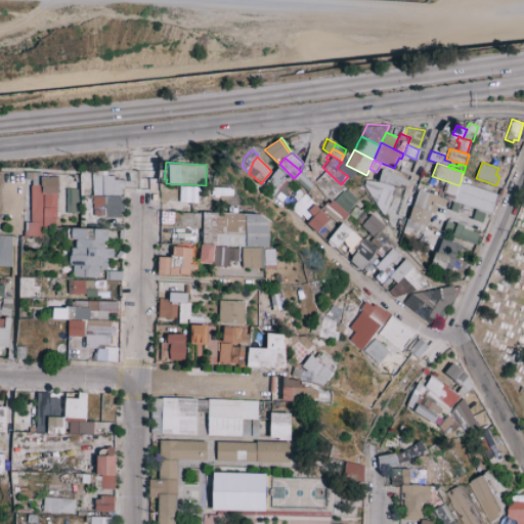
[(288,172),(278,182),(280,184),(285,180),(289,183),(287,185),(291,189),(288,193),(285,197),(281,202),(263,185),(280,165),(288,172)]
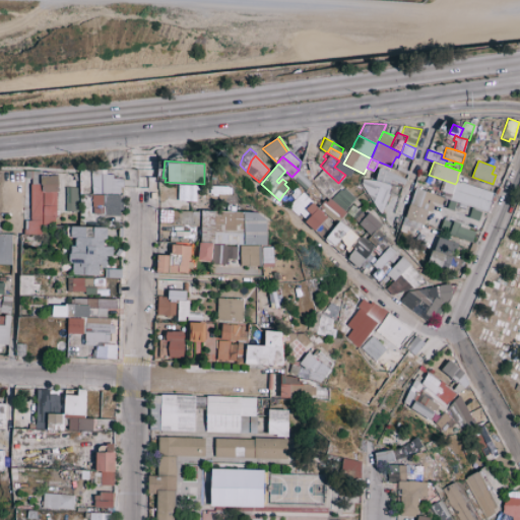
[(312,182),(311,183),(298,171),(299,170),(300,166),(305,169),(310,174),(312,182)]
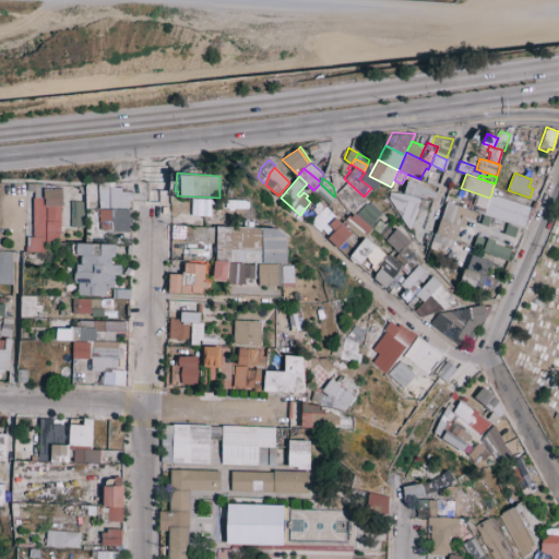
[(407,182),(404,194),(404,193),(389,192),(391,187),(394,180),(402,183),(404,180),(407,182)]
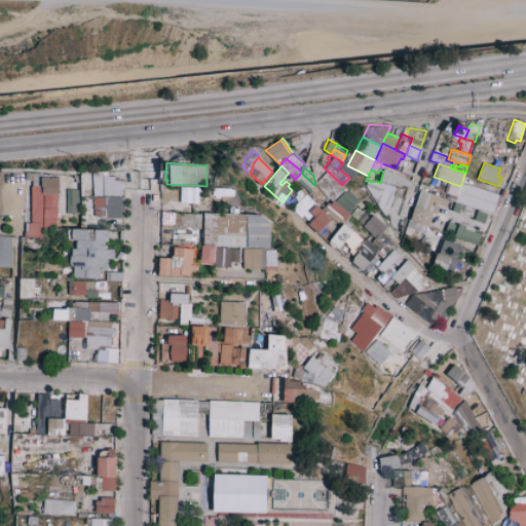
[(383,170),(390,173),(390,175),(395,177),(395,181),(399,182),(398,187),(383,183),(380,183),(383,172),(383,170)]
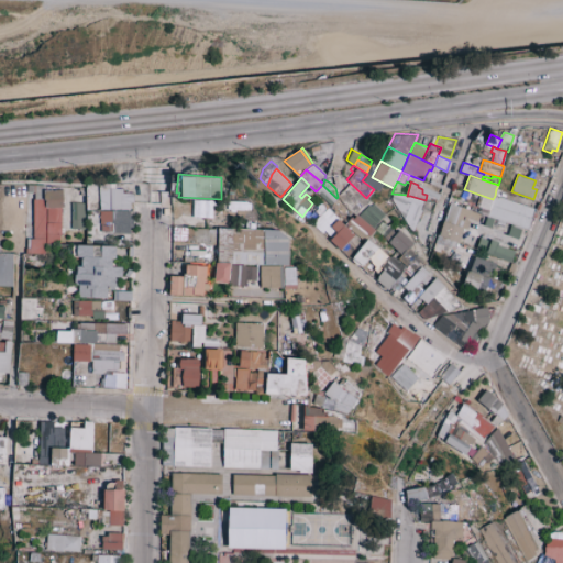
[(366,198),(371,202),(357,216),(357,214),(355,218),(338,197),(350,183),(366,198)]
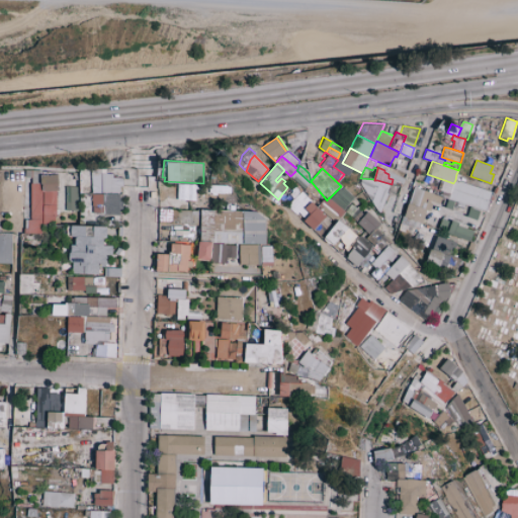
[(42,174),(41,174),(41,183),(32,183),(32,177),(25,177),(26,170),(42,171),(42,174)]
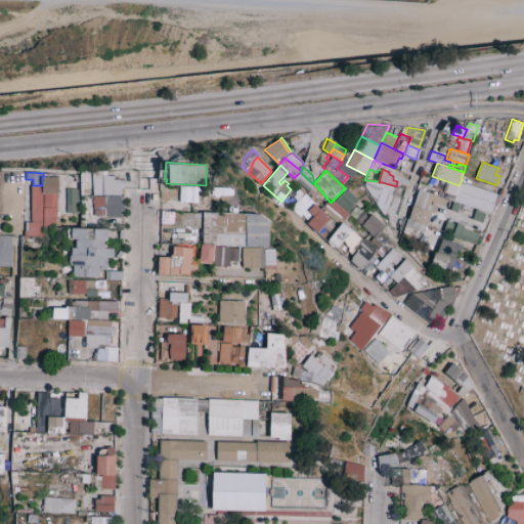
[(81,194),(89,194),(90,172),(81,172),(81,194)]
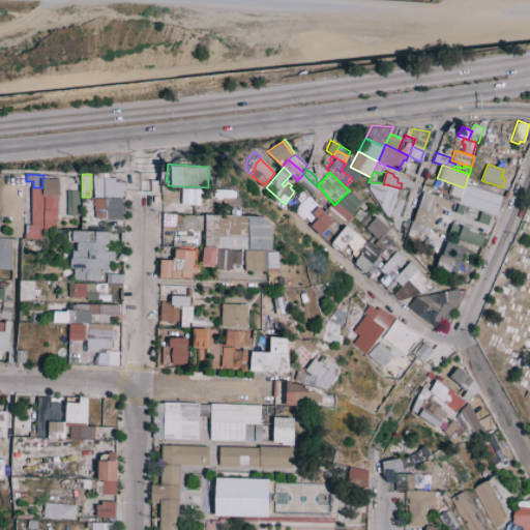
[(317,186),(310,193),(297,180),(303,174),(317,186)]
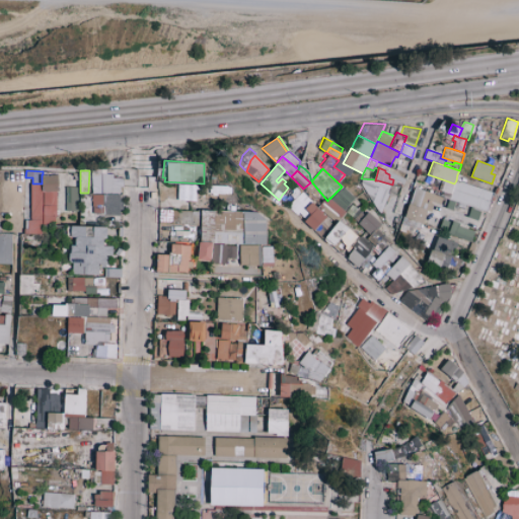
[(123,186),(121,187),(121,195),(119,195),(104,195),(102,195),(102,175),(102,173),(115,174),(115,178),(124,177),(123,186)]
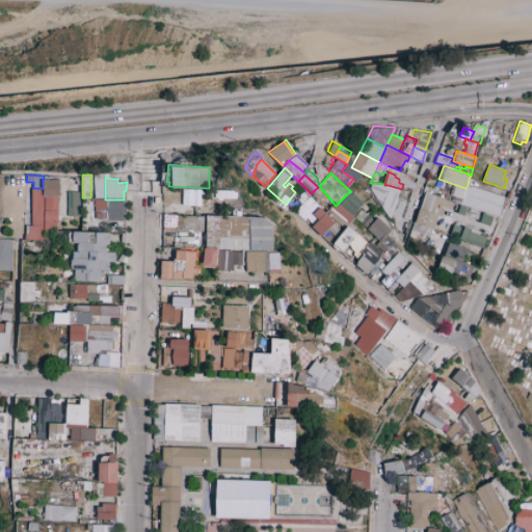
[(60,179),(60,195),(58,195),(44,196),(44,188),(43,188),(43,179),(44,179),(60,179)]
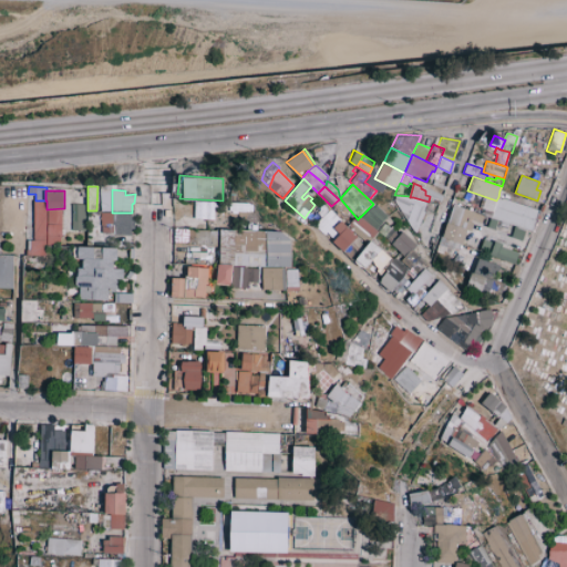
[(112,213),(101,212),(101,192),(112,192),(112,213)]
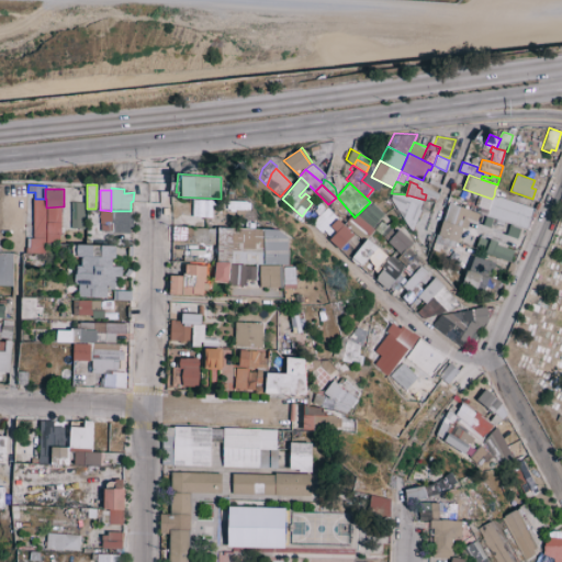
[(486,216),(482,214),(476,212),(469,210),(464,209),(467,201),(468,199),(469,193),(470,191),(492,199),(486,216)]
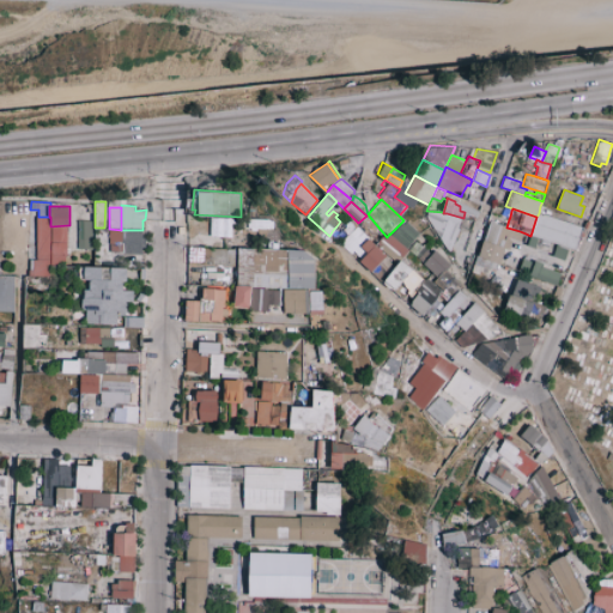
[(443,212),(441,222),(448,224),(456,228),(447,254),(435,236),(430,226),(423,217),(426,211),(443,212)]
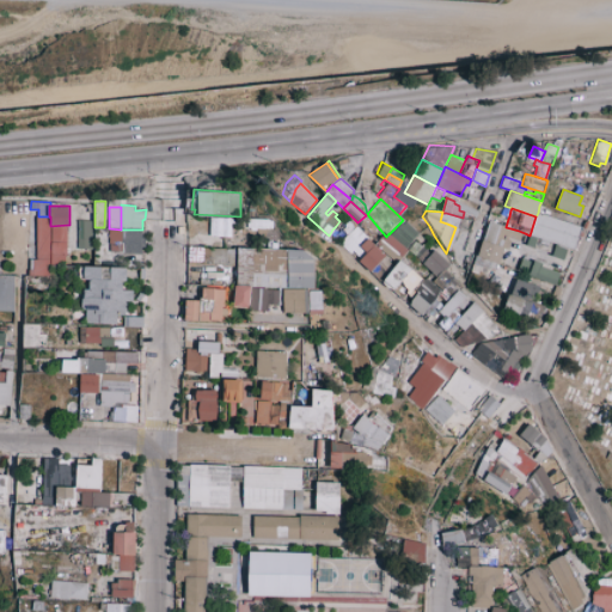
[(508,219),(506,227),(488,220),(490,210),(509,216),(508,219)]
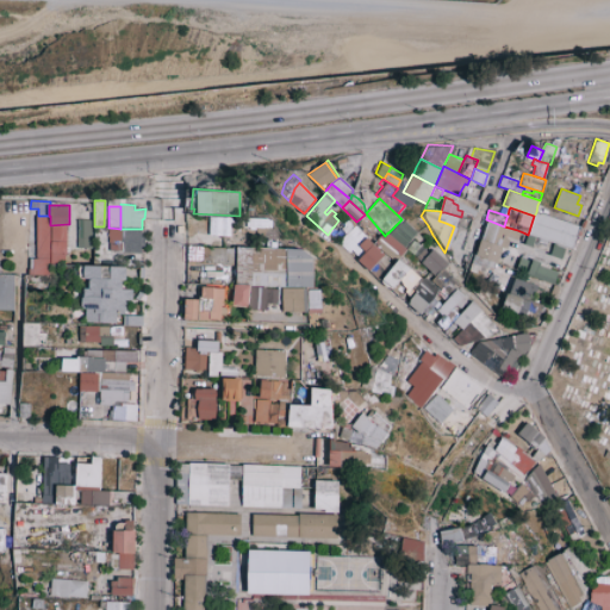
[(461,217),(472,219),(462,250),(471,253),(461,280),(444,253),(454,226),(446,223),(447,218),(442,217),(444,212),(461,217)]
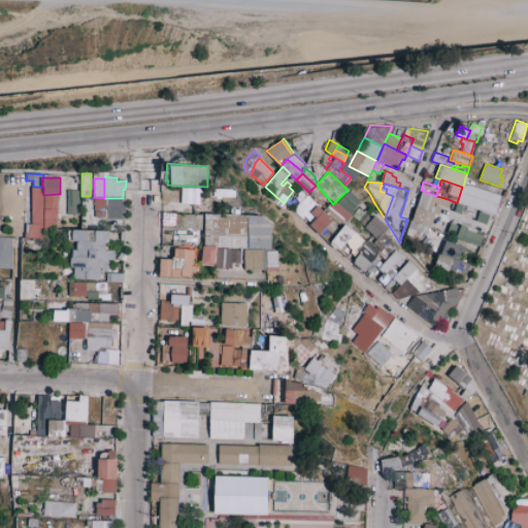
[(502,195),(494,215),(490,213),(480,210),(464,205),(457,203),(462,187),(464,184),(502,195)]
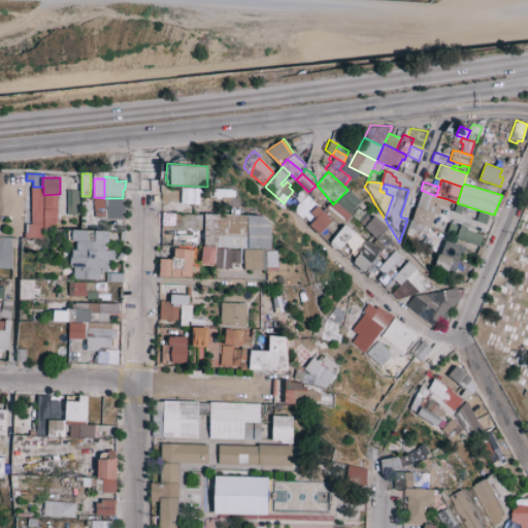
[(42,187),(43,187),(43,195),(43,208),(42,219),(42,224),(31,224),(31,187),(33,187),(42,187)]
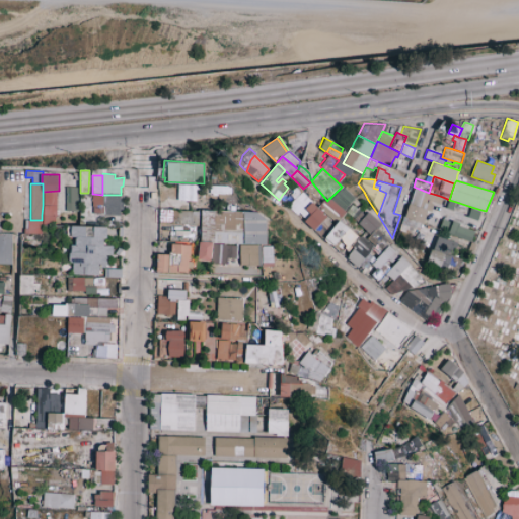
[(364,192),(359,195),(351,187),(358,183),(364,192)]
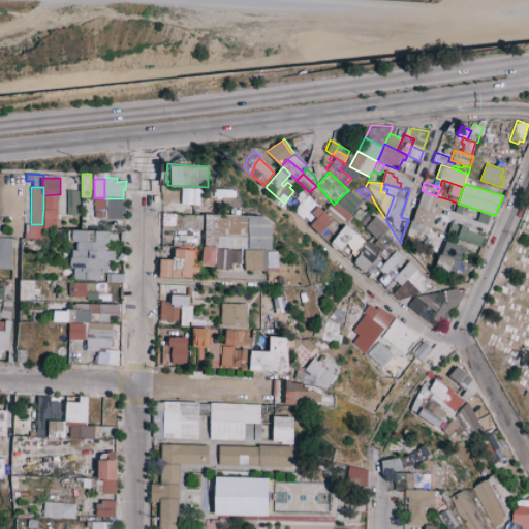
[(192,205),(181,205),(182,188),(200,188),(199,205),(192,205)]
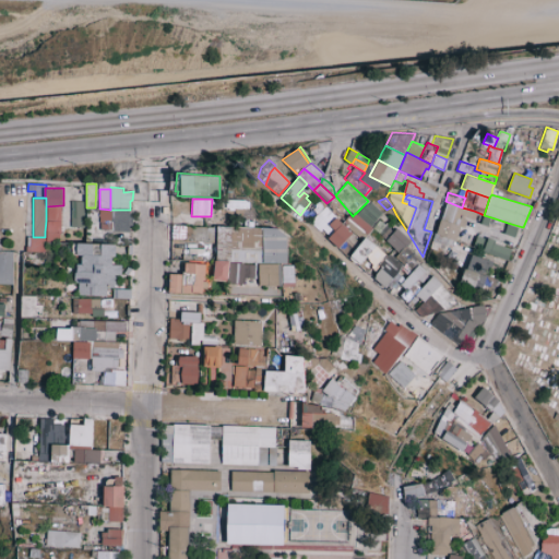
[(239,200),(239,209),(225,209),(226,199),(228,199),(233,199),(239,200)]
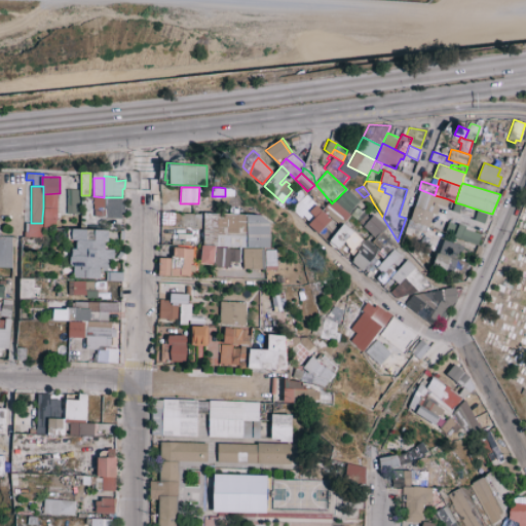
[(80,205),(71,205),(66,205),(67,188),(81,189),(80,205)]
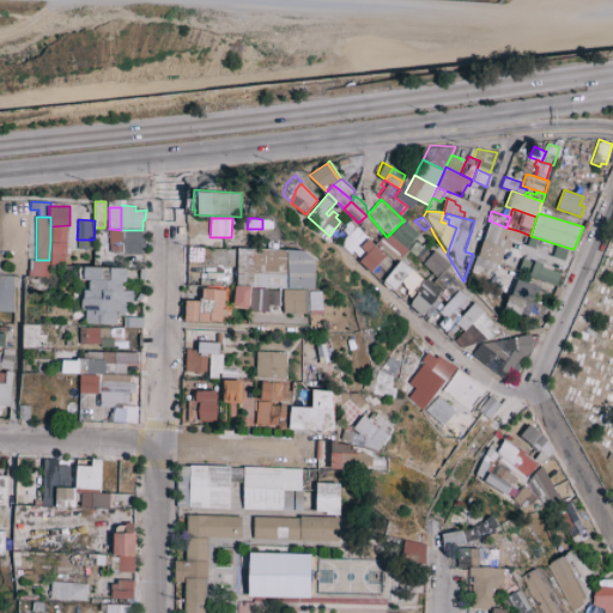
[(419,236),(416,241),(410,250),(389,235),(404,220),(418,235),(419,236)]
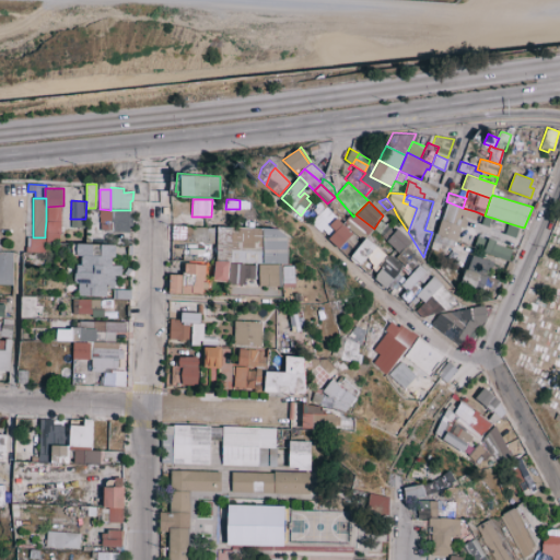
[(467,209),(463,224),(462,225),(440,219),(446,201),(463,208),(467,209)]
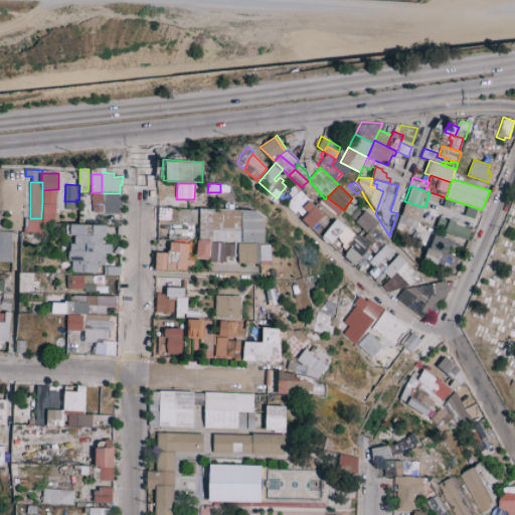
[(56,189),(56,204),(42,203),(42,190),(56,189)]
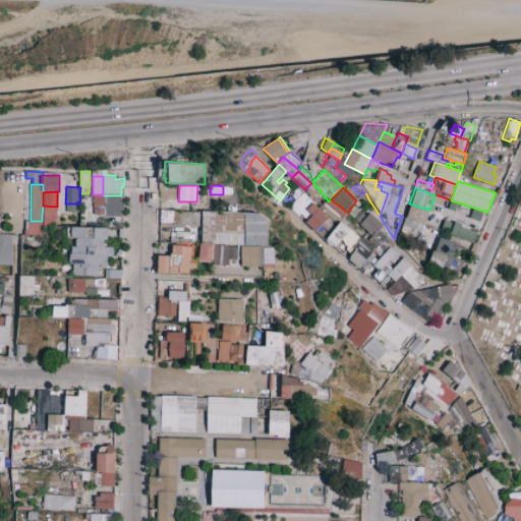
[(297,193),(292,200),(290,200),(283,195),(286,192),(290,194),(293,191),(297,193)]
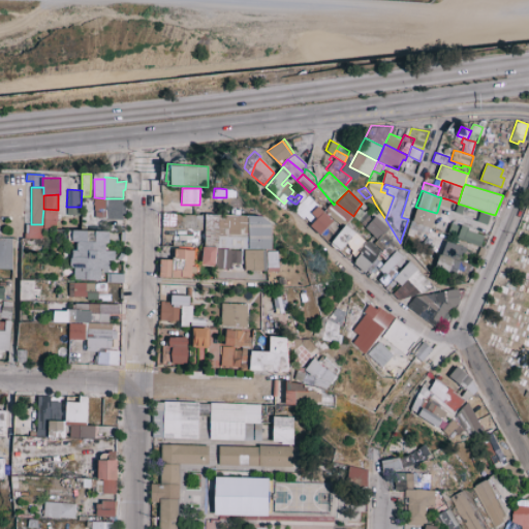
[(323,211),(316,218),(311,223),(304,216),(302,218),(292,210),(308,194),(323,211)]
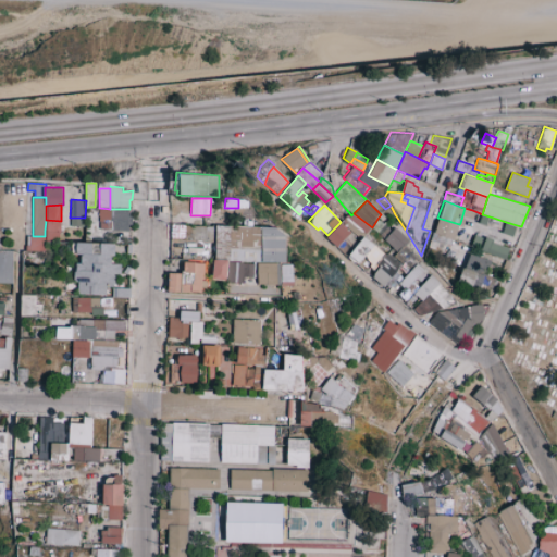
[(391,206),(395,214),(386,220),(381,214),(380,213),(385,209),(391,206)]
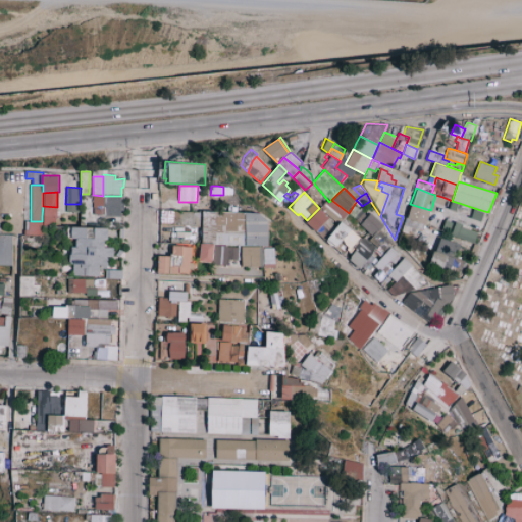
[(93,195),(103,196),(105,196),(105,206),(105,207),(93,206),(93,195)]
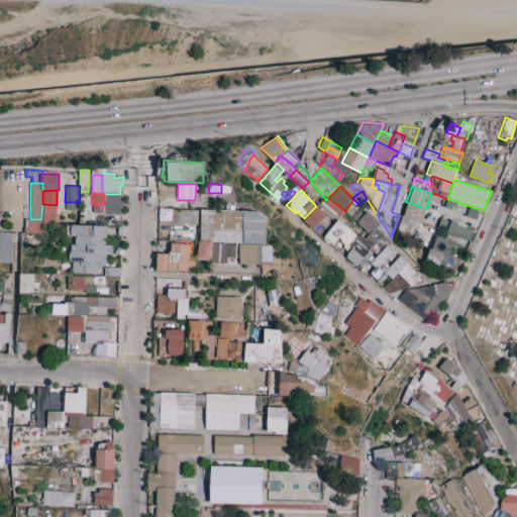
[(118,194),(118,201),(118,202),(116,202),(116,204),(104,204),(104,194),(118,194)]
